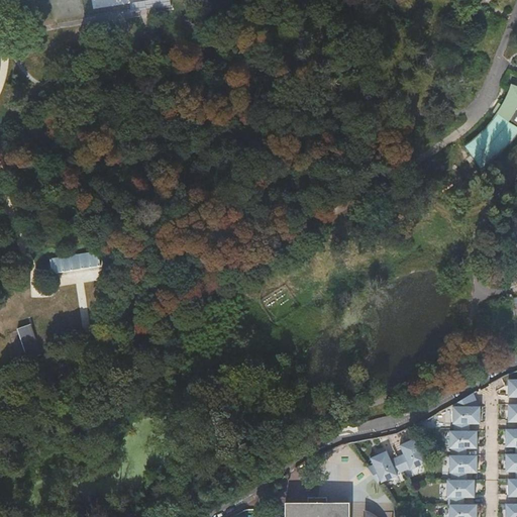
[(516,85),(510,83),(509,86),(508,89),(506,91),(505,94),(503,97),(502,100),(500,103),(496,100),(495,101),(493,105),(490,109),(495,111),(487,121),(464,145),(481,169),(482,168),(503,149),(516,132),(516,85)]
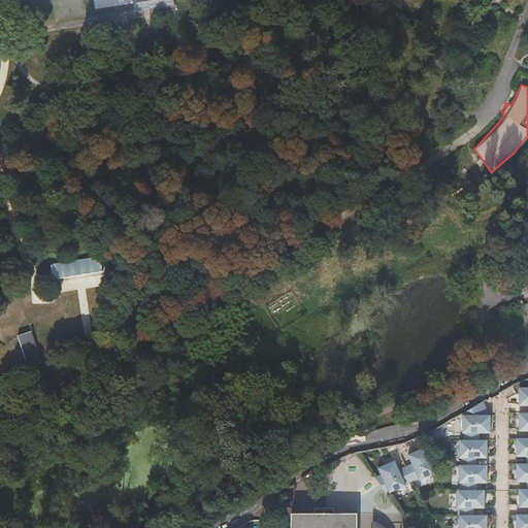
[(110,265),(109,256),(51,264),(53,278),(103,271),(102,267),(110,265)]
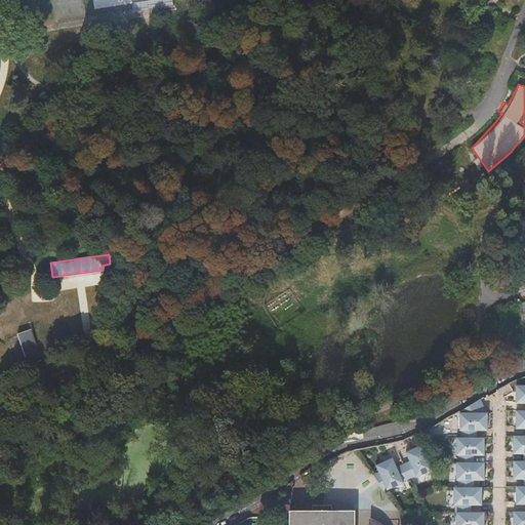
[(18,332),(27,358),(41,354),(33,327),(18,332)]
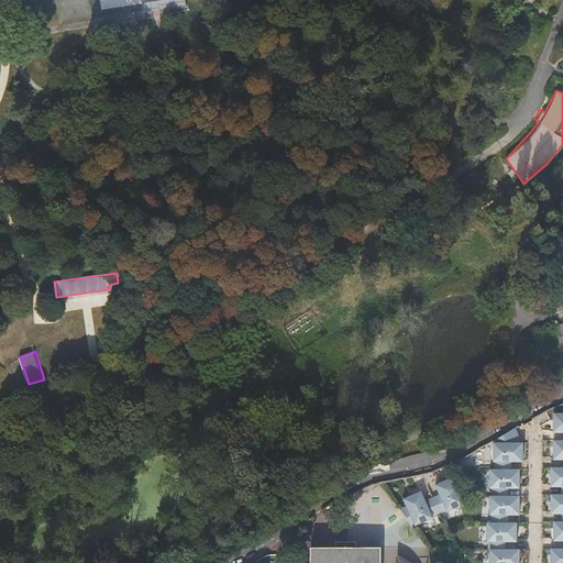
[(562,415),(554,415),(553,435),(562,434),(562,415)]
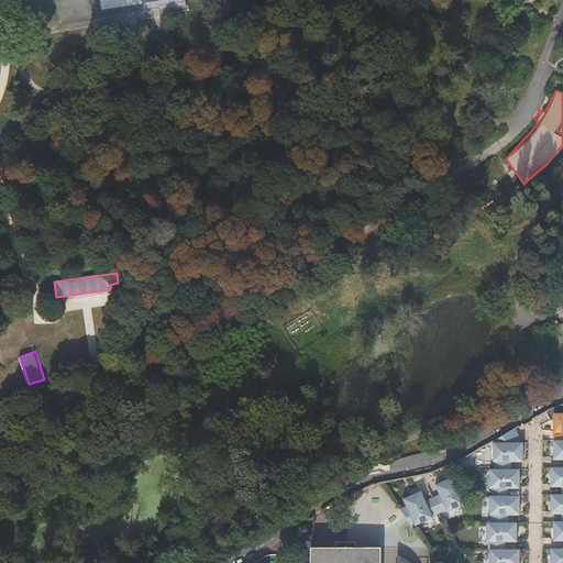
[(562,441),(553,441),(553,462),(562,462),(562,441)]
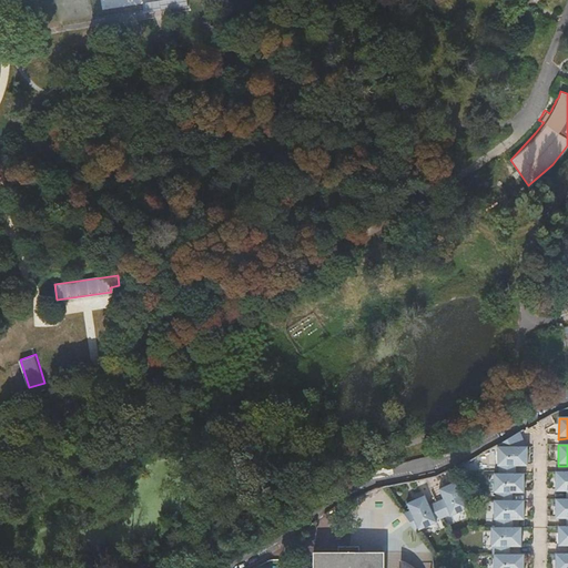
[(528,448),(497,448),(497,469),(498,469),(498,475),(516,475),(516,469),(528,469),(528,448)]
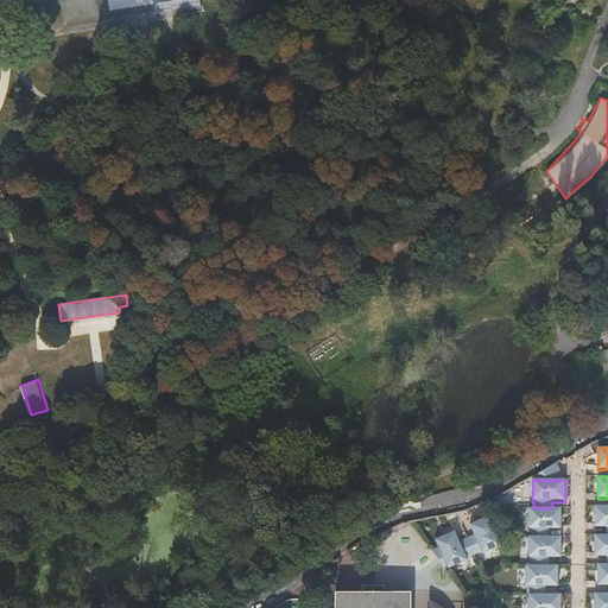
[(607,506),(596,506),(595,529),(607,529),(607,536),(607,534),(607,506)]
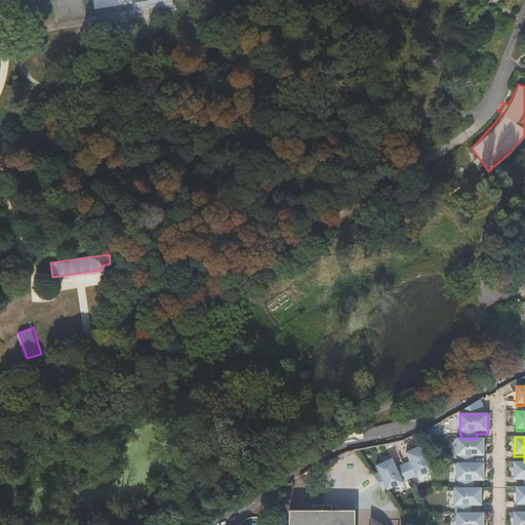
[(460,439),(457,439),(456,458),(457,458),(457,463),(474,465),(474,458),(485,458),(485,439),(477,439),(460,439)]
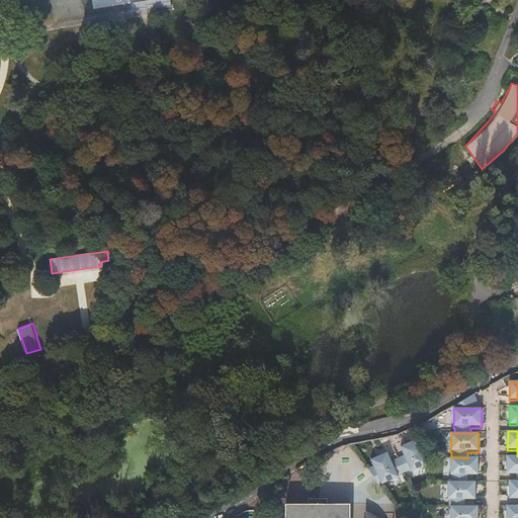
[(389,453),(371,460),(381,485),(399,478),(398,476),(410,471),(410,472),(428,465),(418,441),(400,448),(404,456),(392,461),(389,453)]
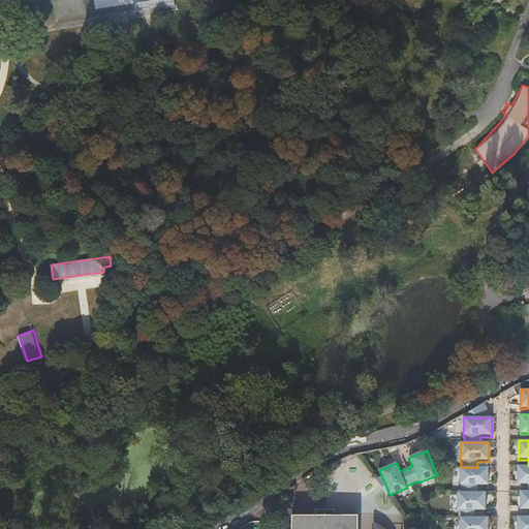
[(528,466),(518,466),(518,486),(527,486),(527,491),(528,491),(528,466)]
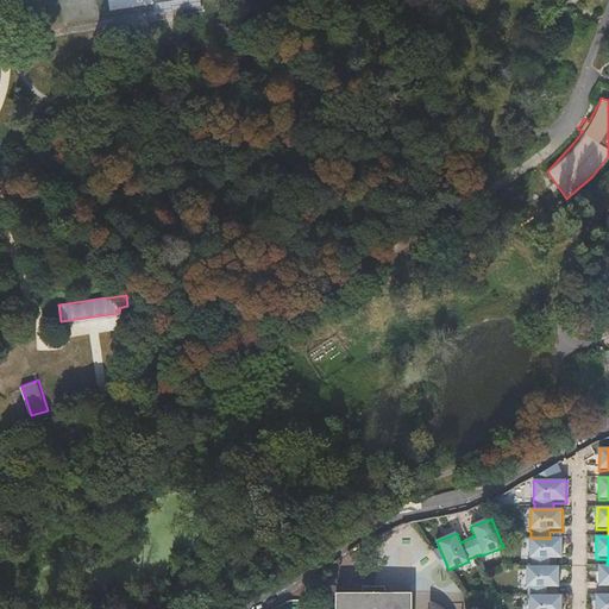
[(531,538),(531,560),(531,567),(550,567),(550,560),(563,560),(563,539),(550,539),(531,538)]
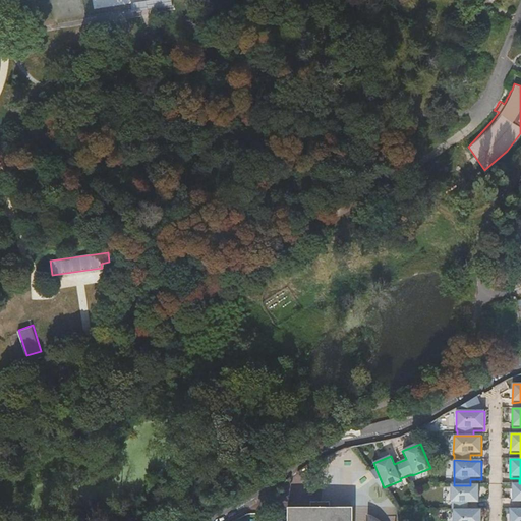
[(520,483),(512,484),(512,504),(520,503),(520,483)]
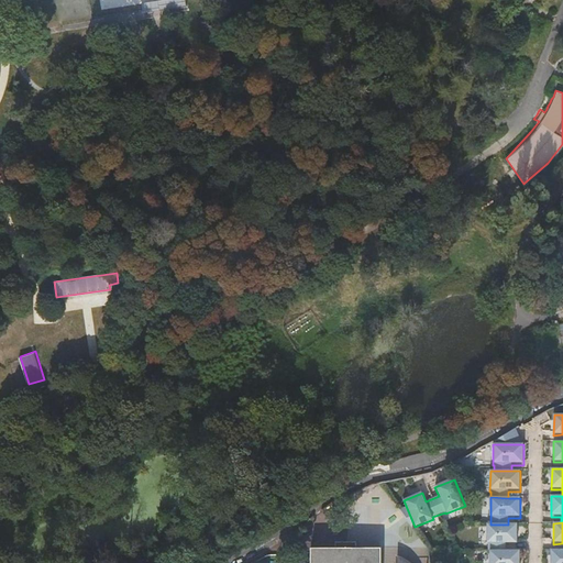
[(490,525),(487,525),(487,544),(488,544),(488,551),(489,551),(505,551),(505,544),(517,544),(517,525),(508,525),(490,525)]
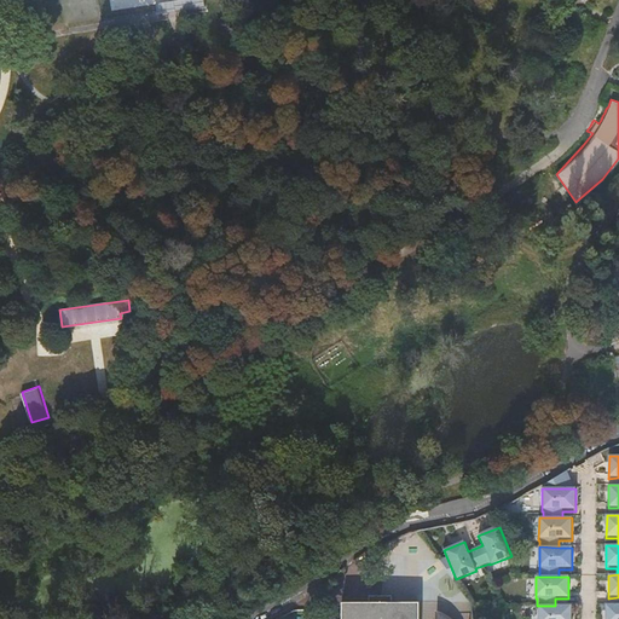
[(368,601),(340,602),(340,618),(417,618),(418,601),(391,601),(368,601)]
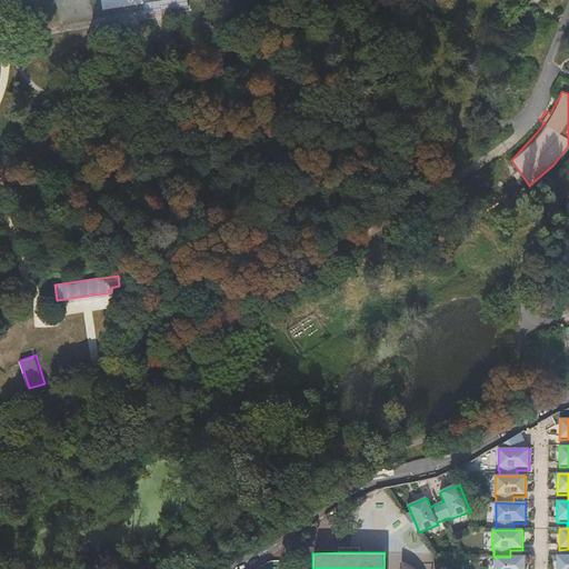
[(568,568),(568,556),(557,556),(557,568),(568,568)]
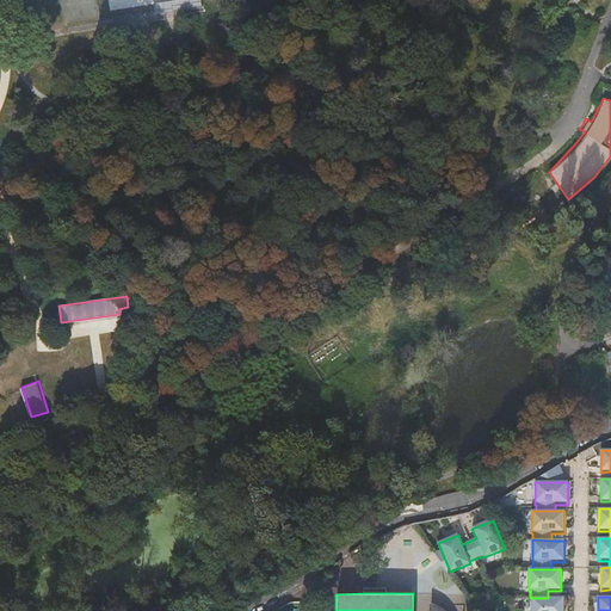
[(548,598),(531,598),(531,610),(563,610),(565,598),(548,598)]
